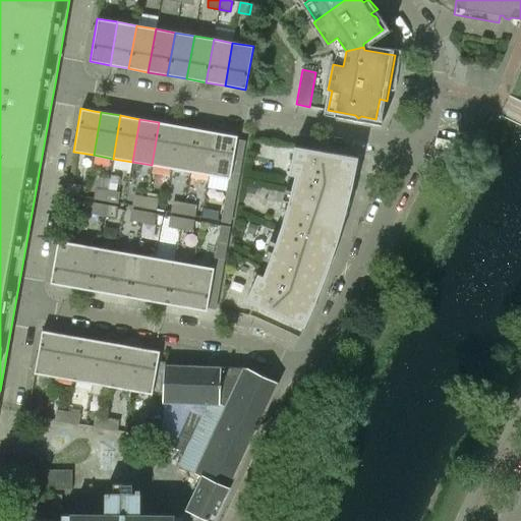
[(178,125),(170,124),(159,122),(152,165),(170,169),(178,125)]
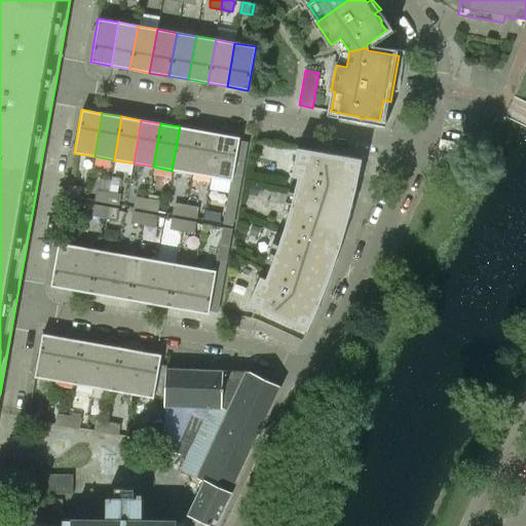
[(199,130),(180,126),(172,171),(191,174),(199,130)]
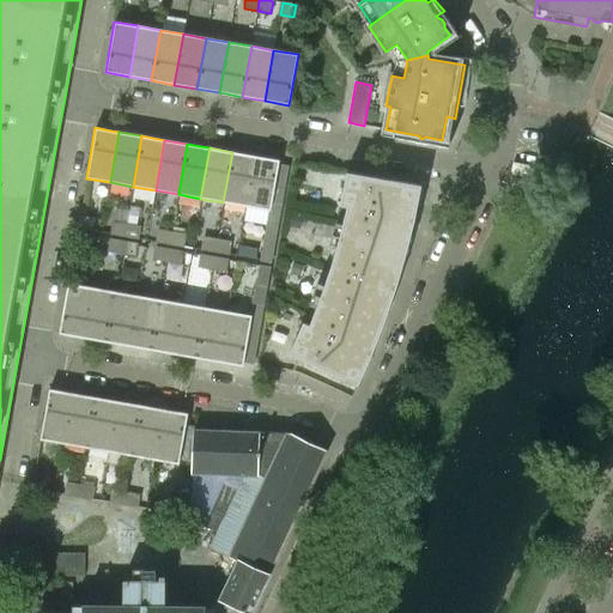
[(255,156),(232,152),(223,202),(246,206),(255,156)]
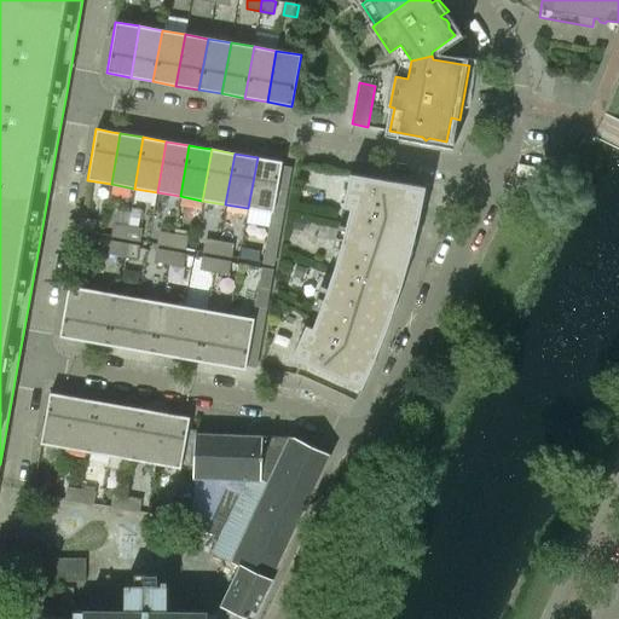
[(273,204),(277,185),(281,166),(282,162),(258,157),(248,208),(272,213),(273,204)]
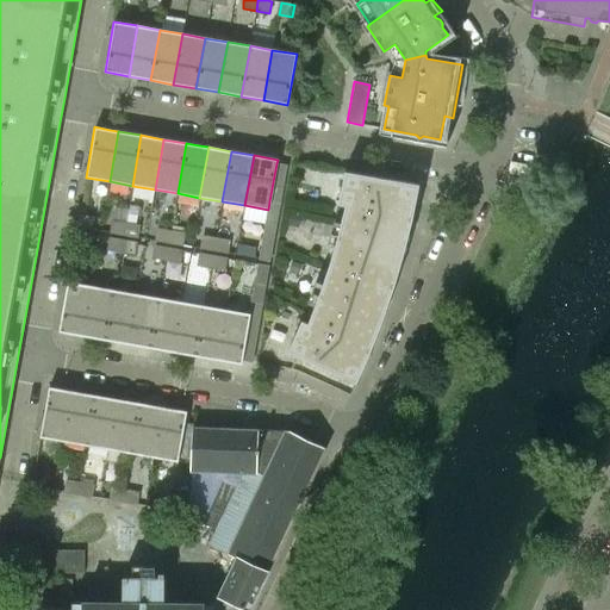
[(282,185),(286,166),(277,163),(273,182),(282,185)]
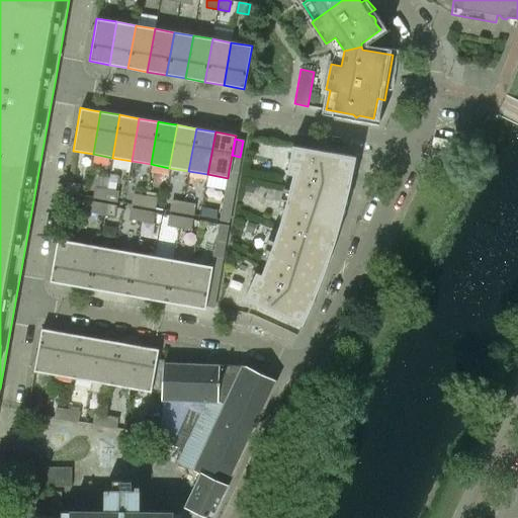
[(355,157),(292,146),(286,173),(292,175),(286,199),(342,214),(347,197),(349,187),(355,157)]
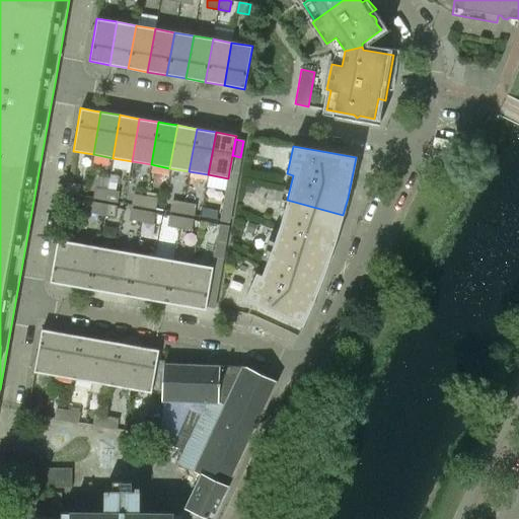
[(237,173),(240,157),(232,155),(229,171),(237,173)]
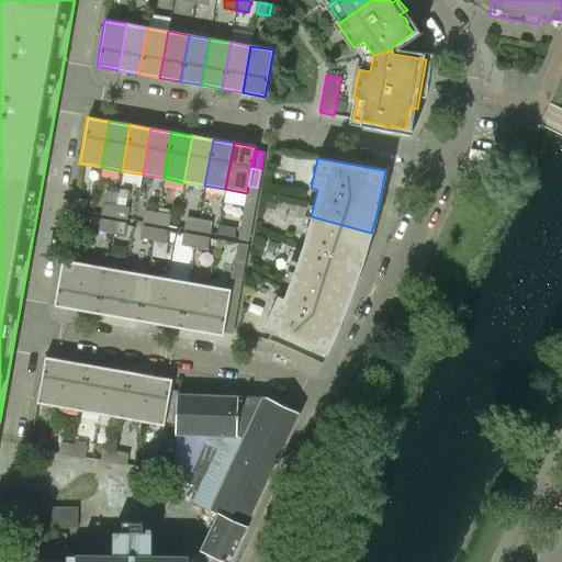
[(254,205),(257,188),(248,186),(247,193),(245,203),(254,205)]
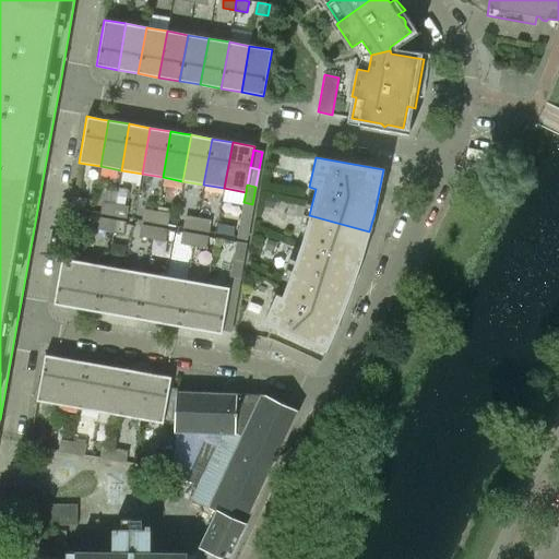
[(85,199),(72,197),(70,207),(83,210),(85,199)]
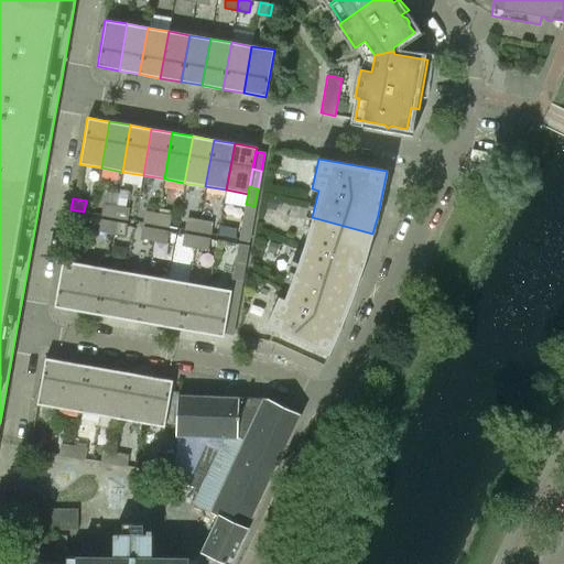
[(104,204),(101,215),(115,217),(116,206),(104,204)]
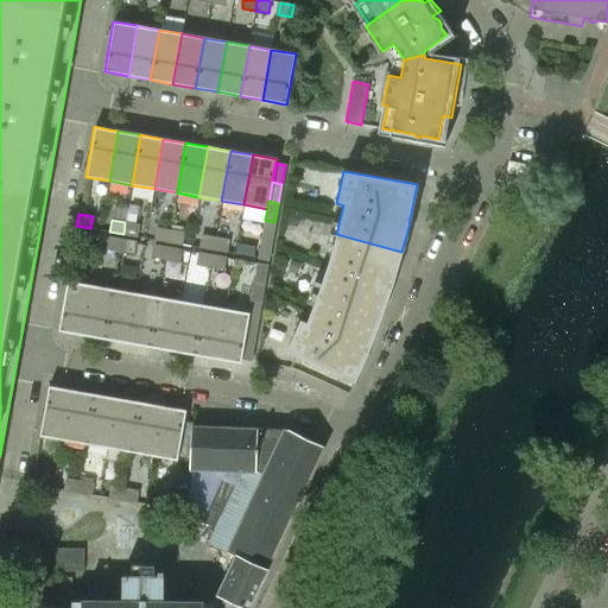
[(272,241),(274,222),(265,220),(261,239),(272,241)]
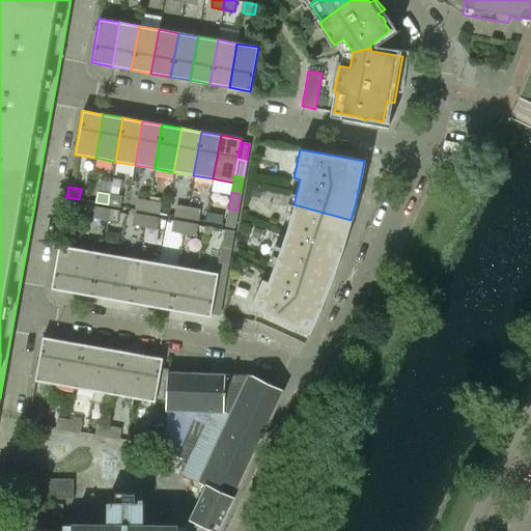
[(109,194),(108,204),(119,206),(120,196),(109,194)]
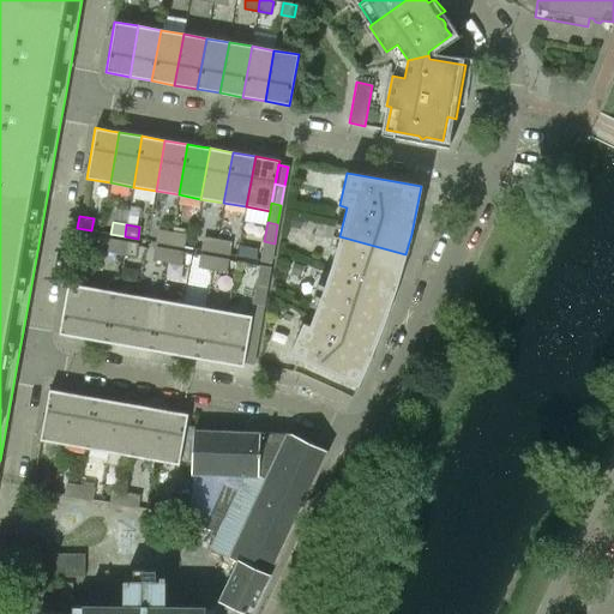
[(158,230),(156,242),(169,245),(172,233),(158,230)]
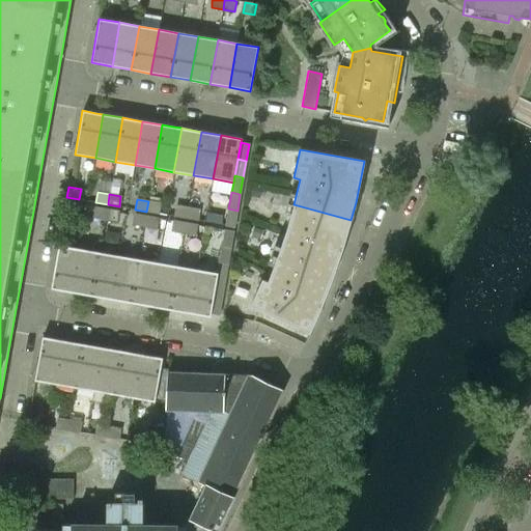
[(160,203),(148,201),(146,212),(158,214),(160,203)]
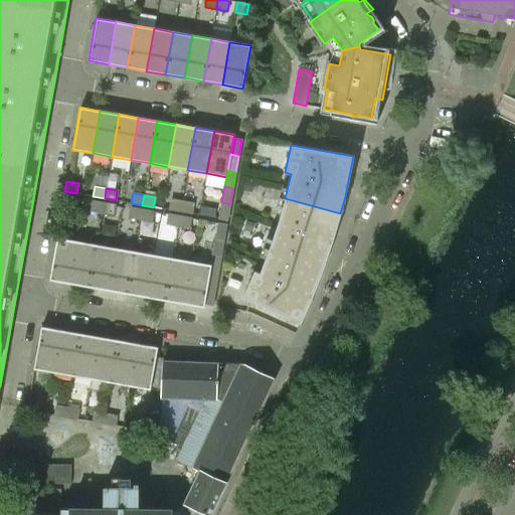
[(75,198),(64,196),(62,206),(73,208),(75,198)]
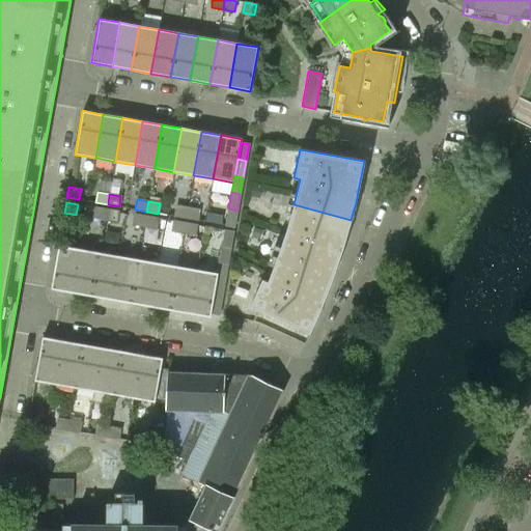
[(342,250),(351,220),(294,204),(286,230),(277,256),(333,277),(342,250)]
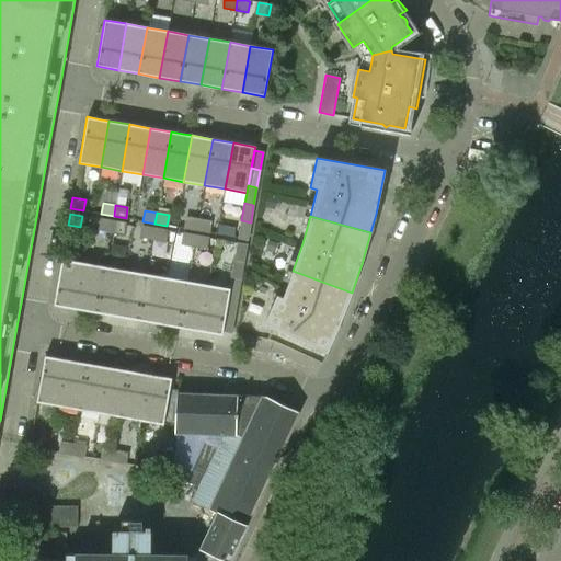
[(186,218),(184,228),(196,230),(198,220),(186,218)]
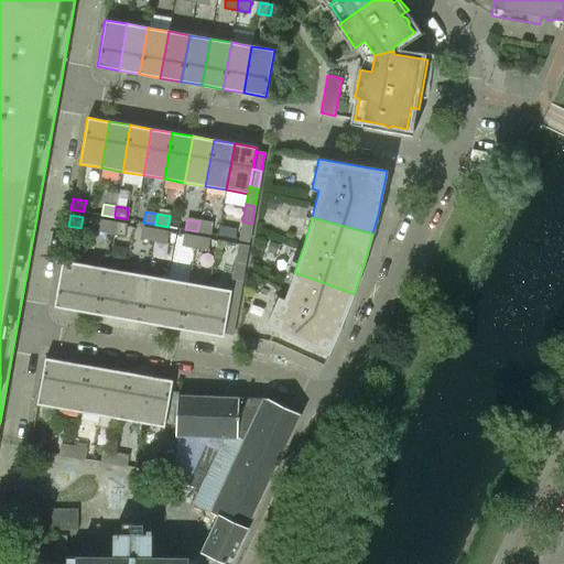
[(114,223),(100,220),(99,231),(111,234),(114,223)]
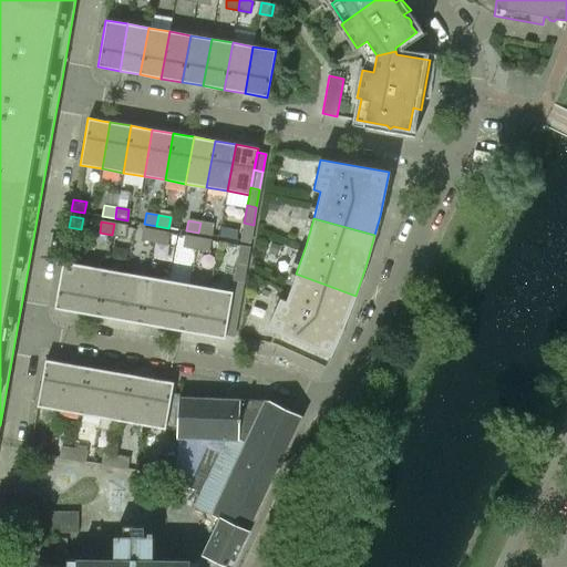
[(213,225),(200,223),(198,233),(210,235),(213,225)]
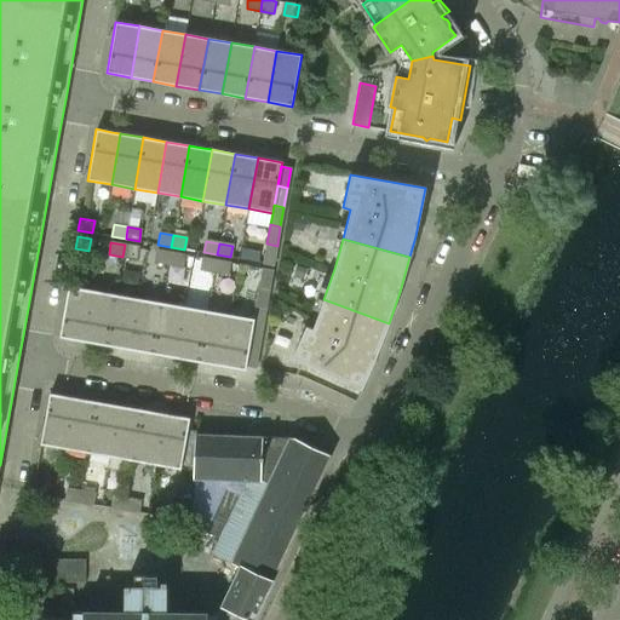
[(274,265),(277,246),(267,244),(264,263),(274,265)]
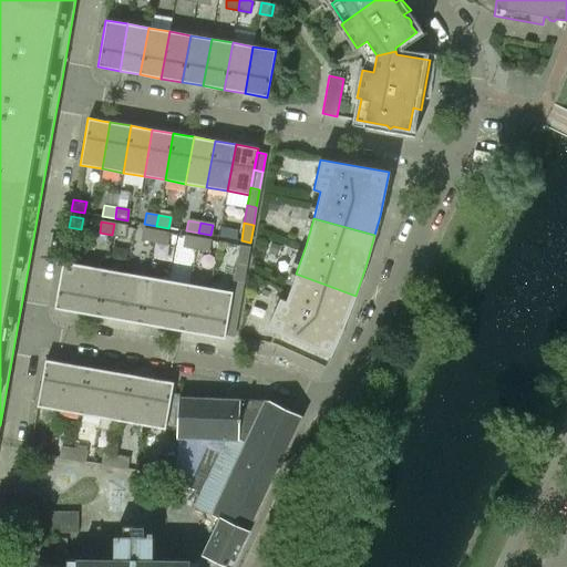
[(126,226),(114,224),(112,235),(124,237),(126,226)]
